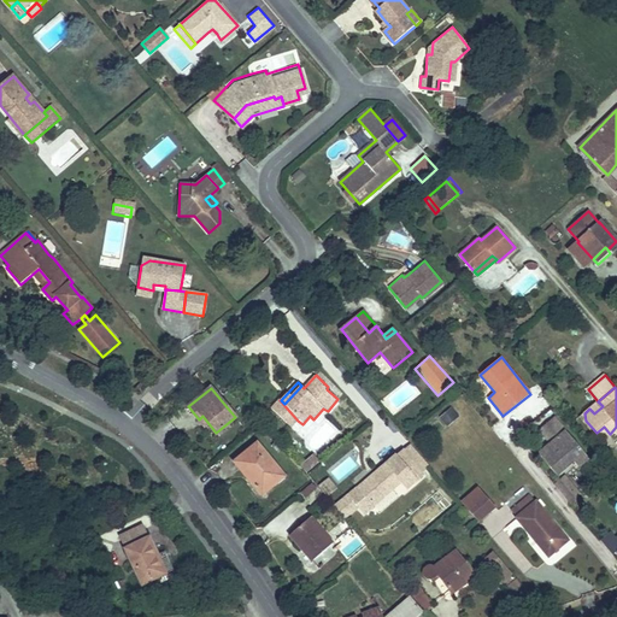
[(298,421),(280,400),(272,407),(292,427),(298,421)]
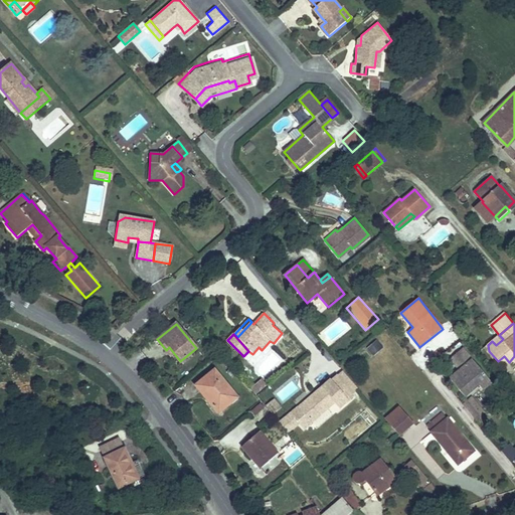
[(499,335),(492,341),(496,345),(503,339),(499,335)]
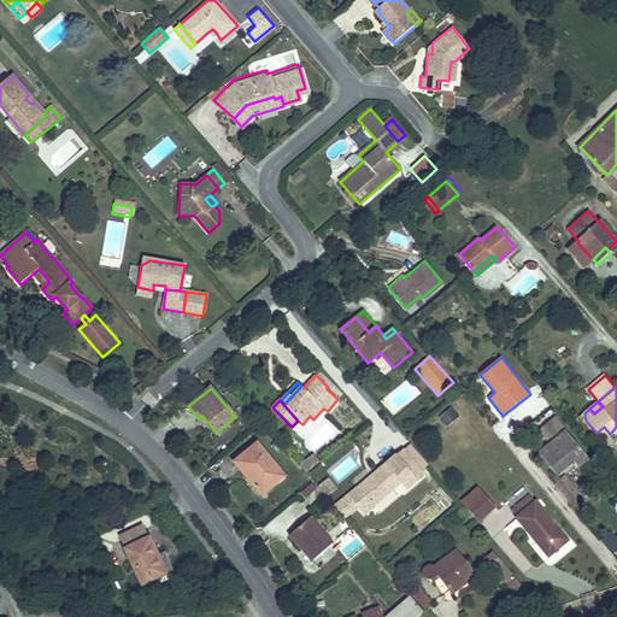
[(524,423),(541,416),(538,407),(521,415),(524,423)]
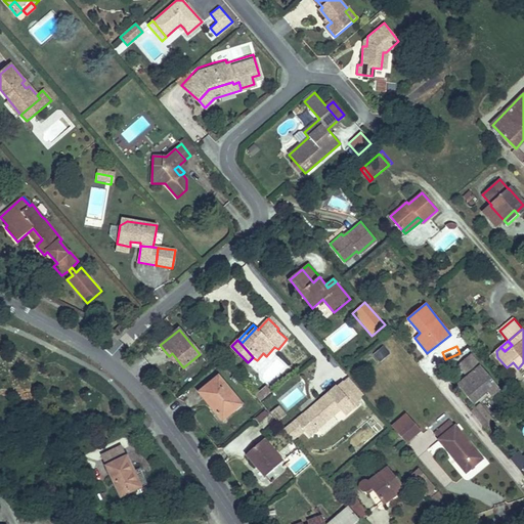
[(384,347),(374,355),(379,361),(389,353),(384,347)]
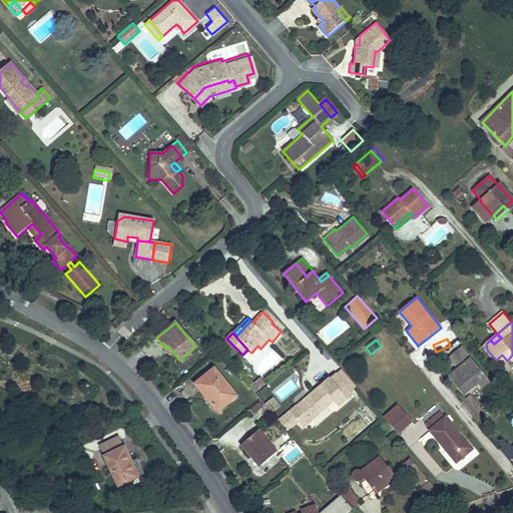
[(470,357),(448,376),(455,384),(459,380),(461,383),(458,386),(464,394),(478,382),(482,386),(483,385),(490,379),(470,357)]
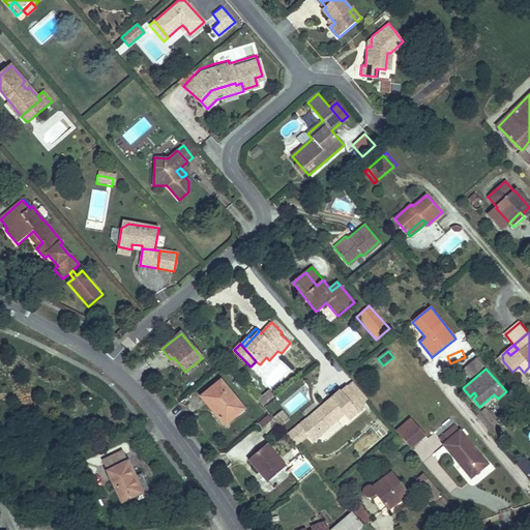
[(222,381),(202,398),(226,424),(244,409),(222,381)]
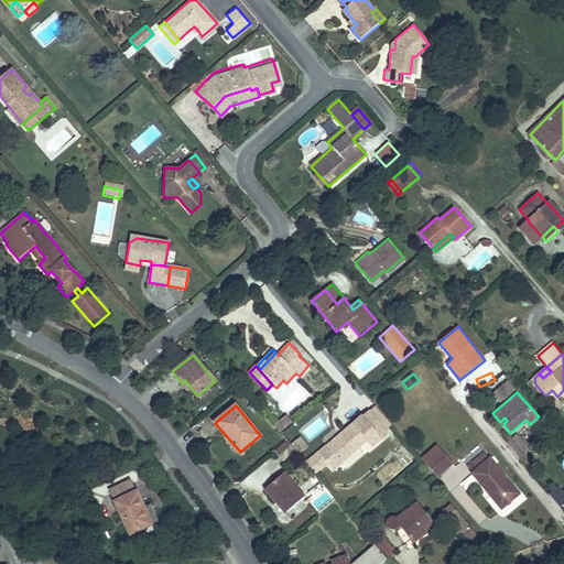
[(367,410),(318,454),(334,470),(366,442),(371,447),(388,433),(367,410)]
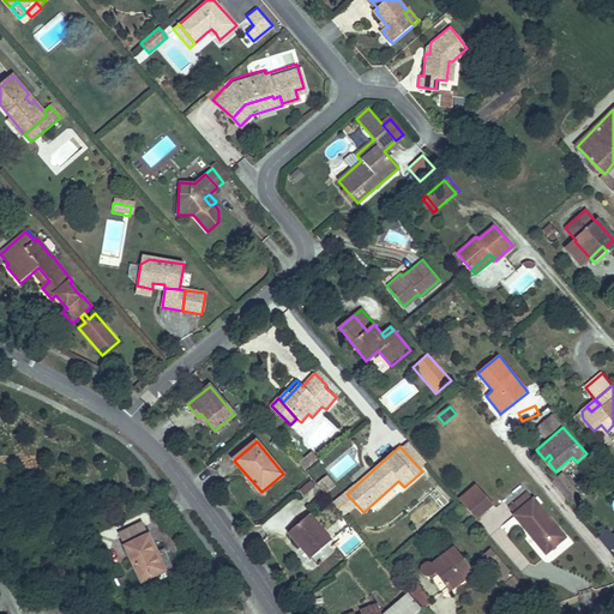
[(320,461),(312,451),(299,463),(306,471),(320,461)]
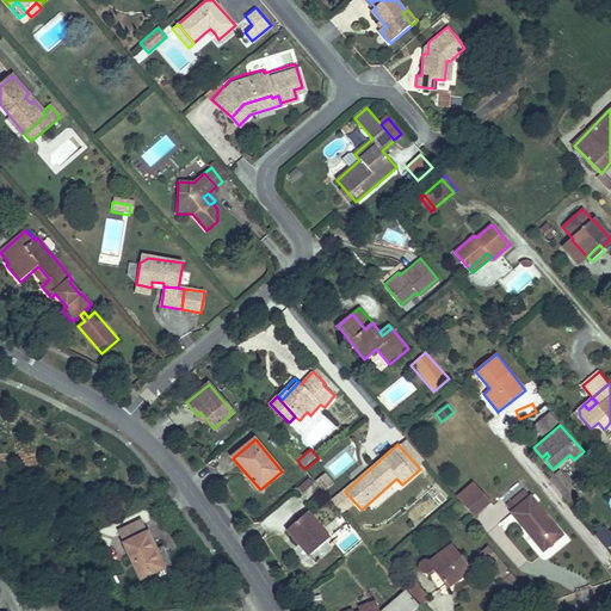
[(584,451),(575,458),(586,471),(594,463),(584,451)]
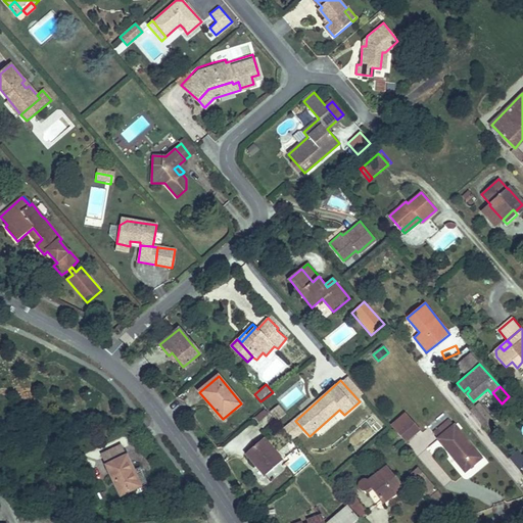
[(295,388),(281,400),(288,408),(302,395),(295,388)]
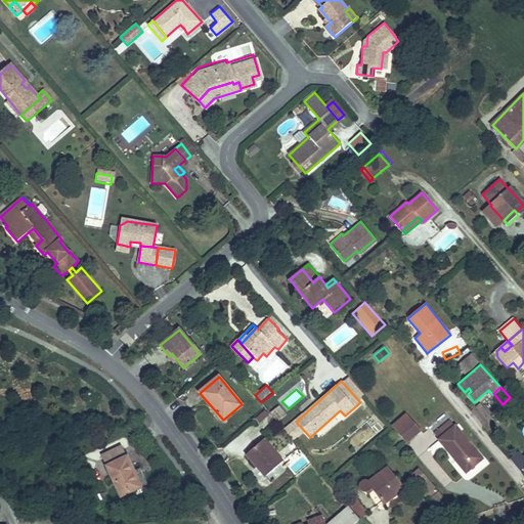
[(474,408),(483,420),(490,413),(481,402),(474,408)]
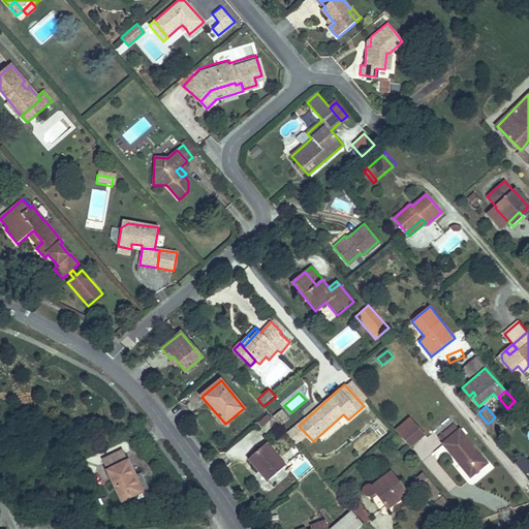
[(272,417),(280,427),(289,419),(281,410),(272,417)]
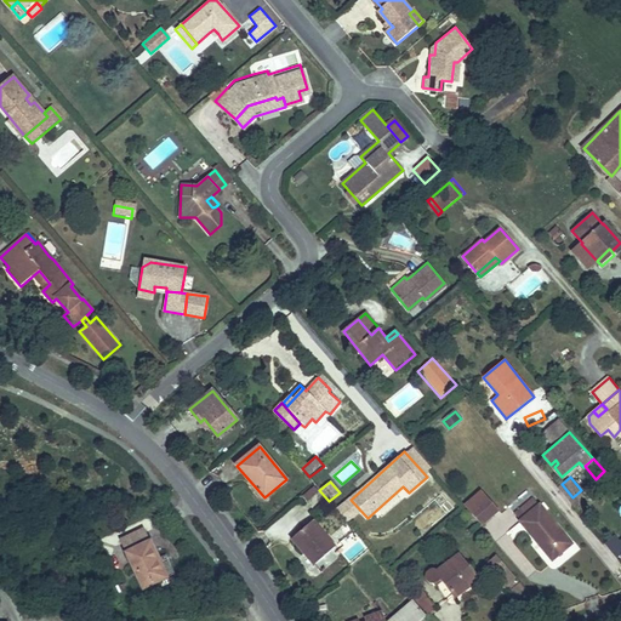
[(577,502),(586,496),(581,490),(573,497),(577,502)]
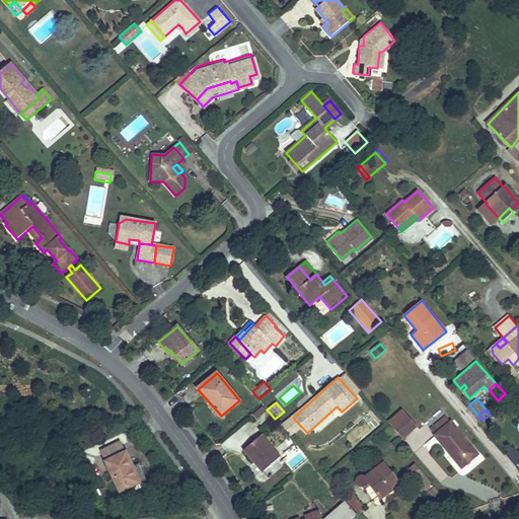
[(402,413),(389,425),(402,439),(416,428),(402,413)]
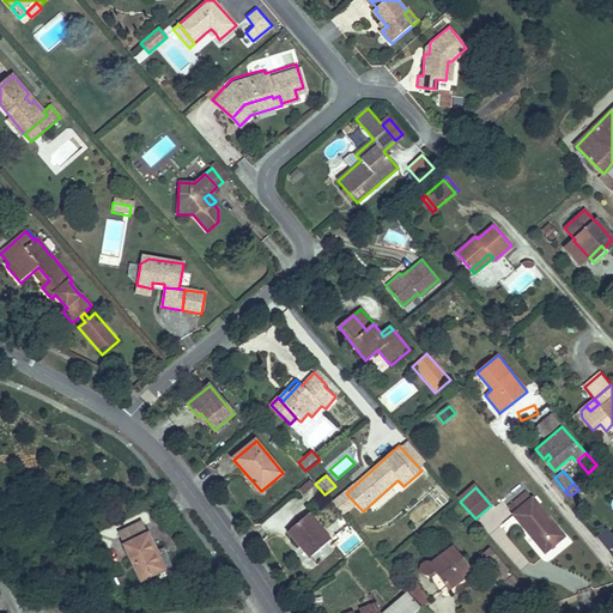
[(519,502),(522,508),(533,499),(528,495),(519,502)]
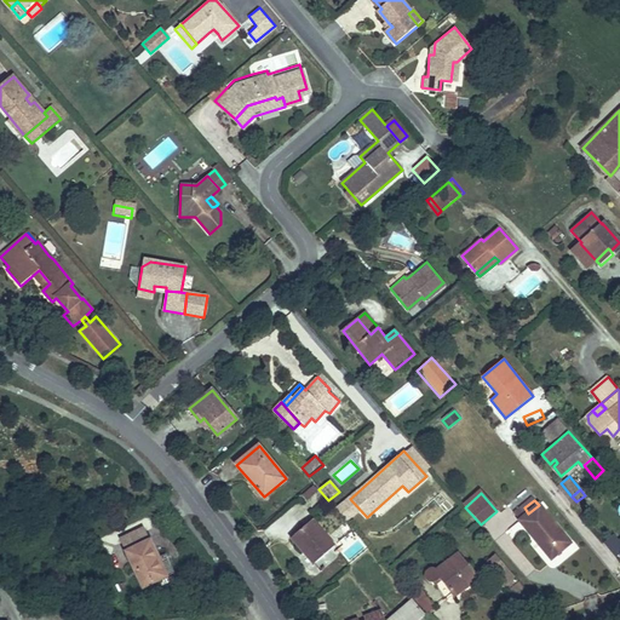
[(539,505),(528,514),(520,521),(551,558),(570,543),(539,505)]
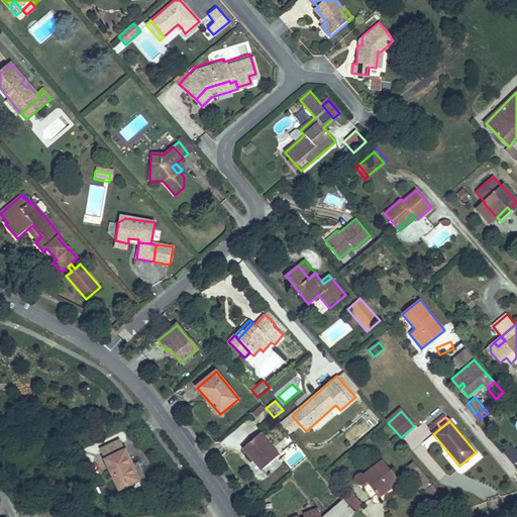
[(260,433),(242,448),(262,470),(278,454),(260,433)]
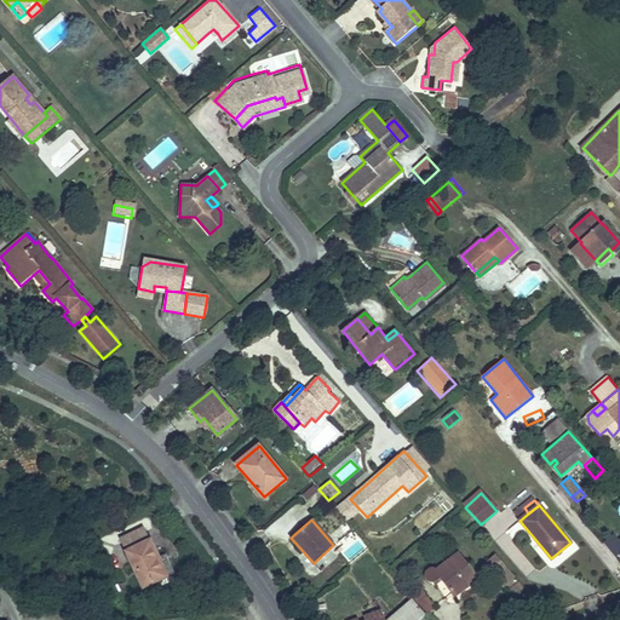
[(145,530),(120,543),(125,552),(150,540),(145,530)]
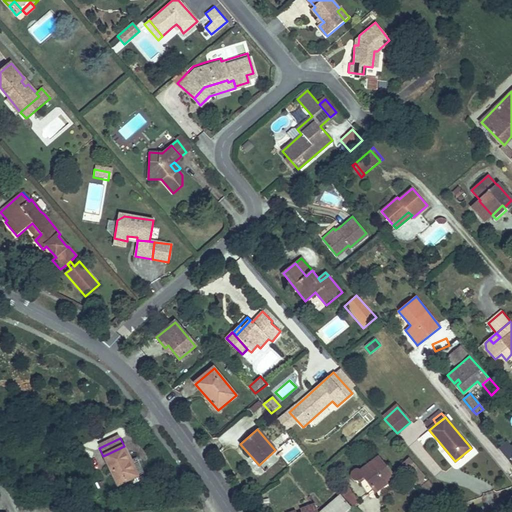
[(124,446),(103,456),(118,487),(139,476),(124,446)]
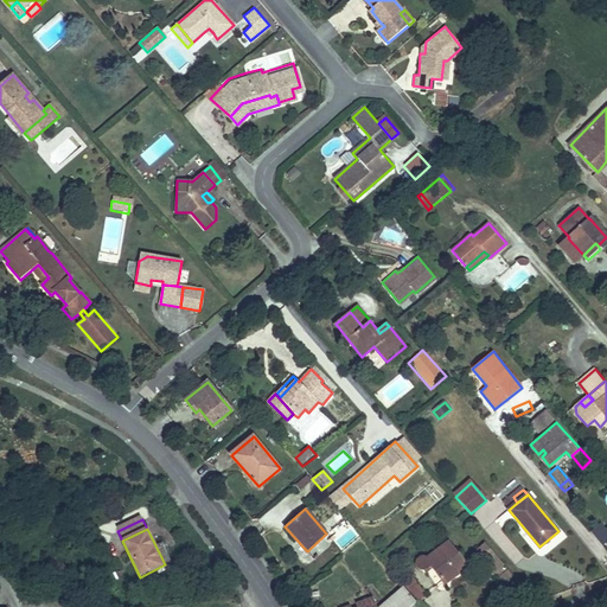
[(425,567),(429,563),(445,583),(467,567),(449,544),(440,550),(439,547),(435,549),(438,553),(429,558),(426,556),(425,556),(422,556),(420,556),(419,556),(417,560),(416,560),(416,562),(417,564),(419,566),(420,567),(422,568),(425,567)]
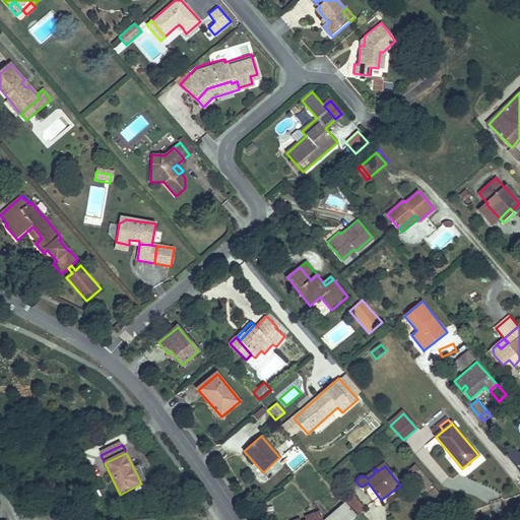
[(429,479),(419,488),(429,493),(436,488),(429,479)]
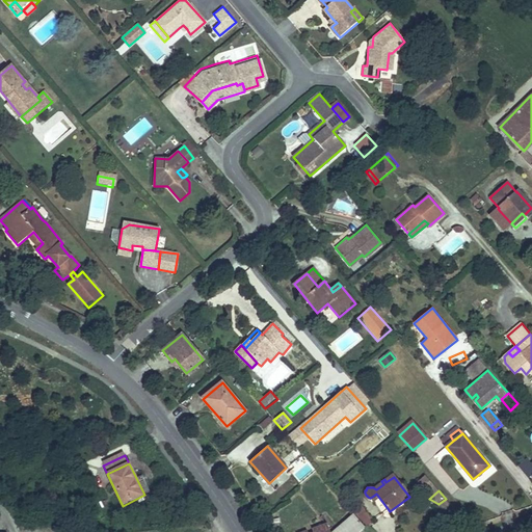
[(367,510),(361,515),(369,526),(375,520),(367,510)]
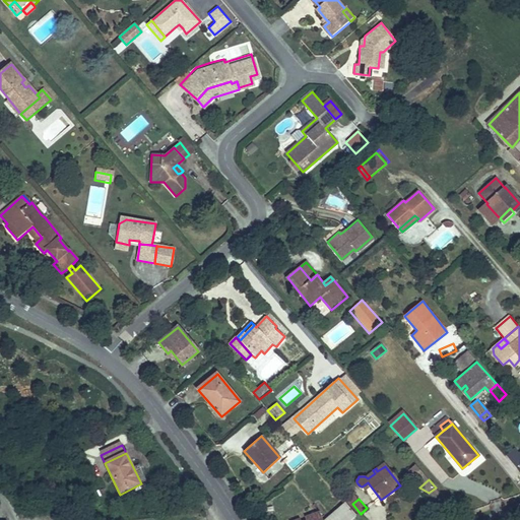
[(326,519),(350,519),(356,515),(346,504),(326,519)]
